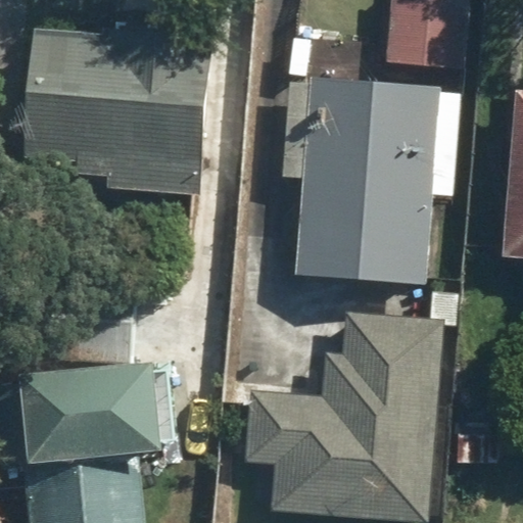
[(462,68),(464,0),(384,0),(382,65),(462,68)]
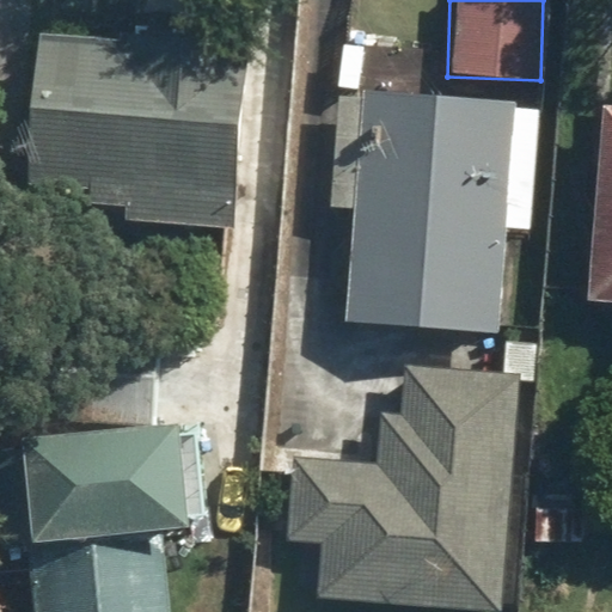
[(243,54),(31,42),(23,189),(86,193),(86,204),(120,206),(120,221),(233,228),(243,54)]
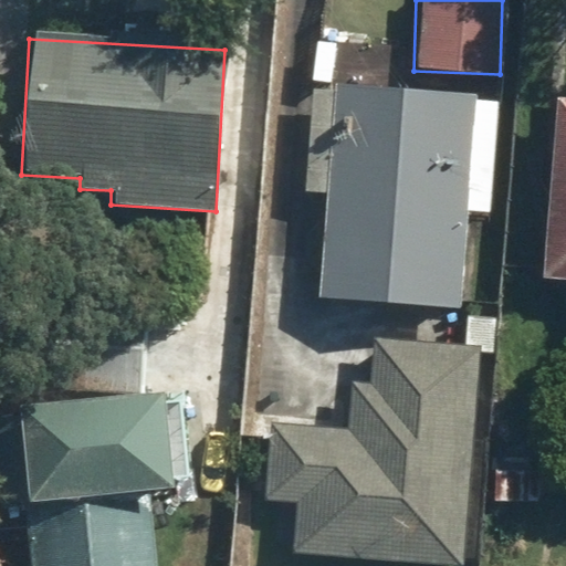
[(489,213),(494,97),(310,88),(304,190),(326,191),(321,300),(458,306),(462,211),(489,213)]
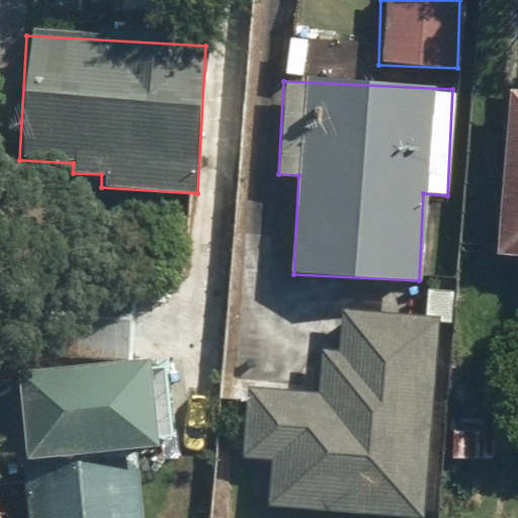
[(517,92),(503,92),(496,256),(517,257),(517,92)]
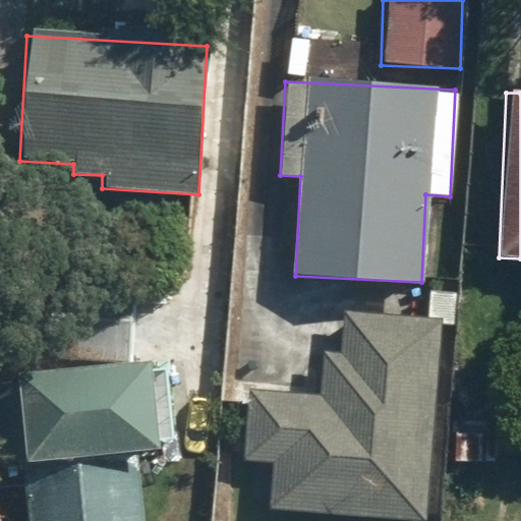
[(273,462),(270,509),(426,518),(439,326),(455,327),(457,295),(429,294),(428,316),(341,311),(338,352),(323,351),(320,396),(249,392),(245,460),(273,462)]
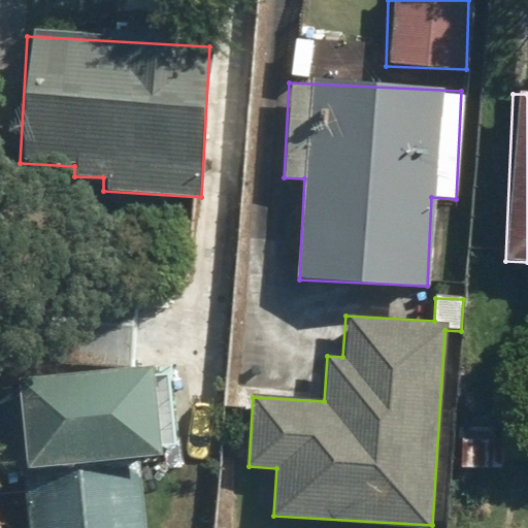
[(157,460),(150,368),(0,378),(0,473),(21,472),(24,527),(147,527),(143,461),(157,460)]
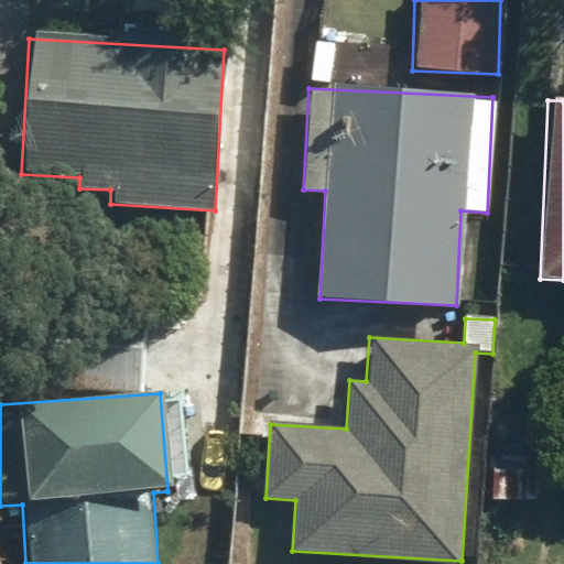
[(474,499),(532,501),(534,456),(475,454),(474,499)]
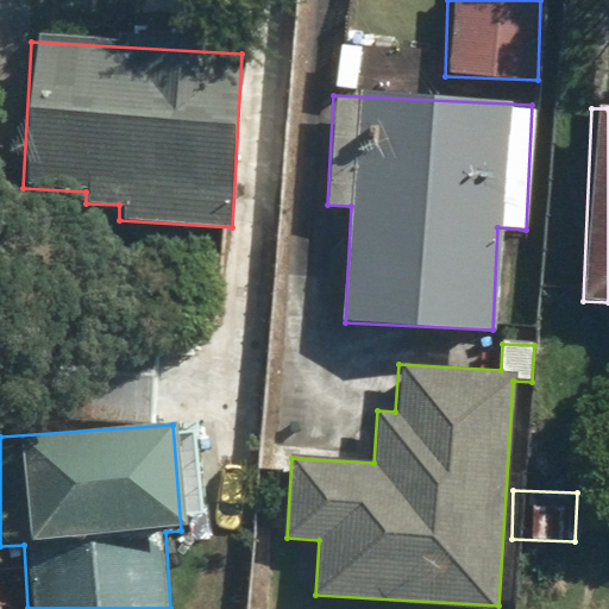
All buildings are outlined.
